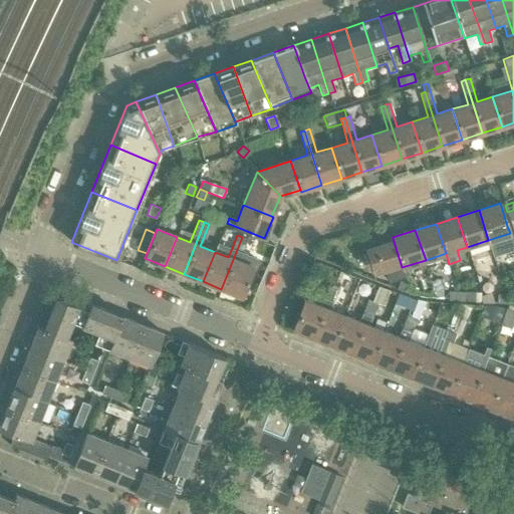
[(242,237),(221,289),(241,297),(253,267),(238,261),(247,239),(242,237)]
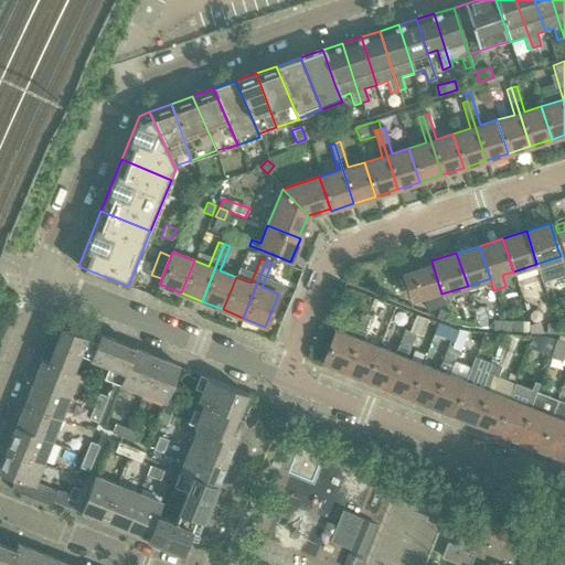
[(441,294),(433,265),(403,274),(404,278),(400,279),(405,295),(409,292),(412,302),(427,297),(428,300),(425,301),(428,310),(445,305),(441,294)]
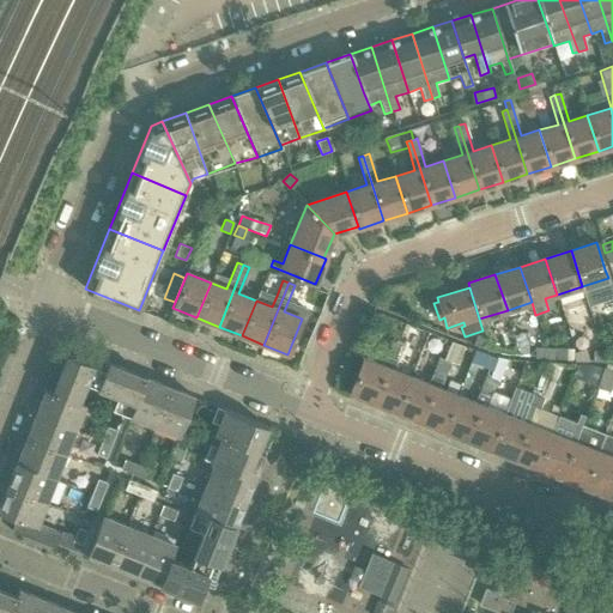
[(513,335),(519,353),(530,350),(525,332),(513,335)]
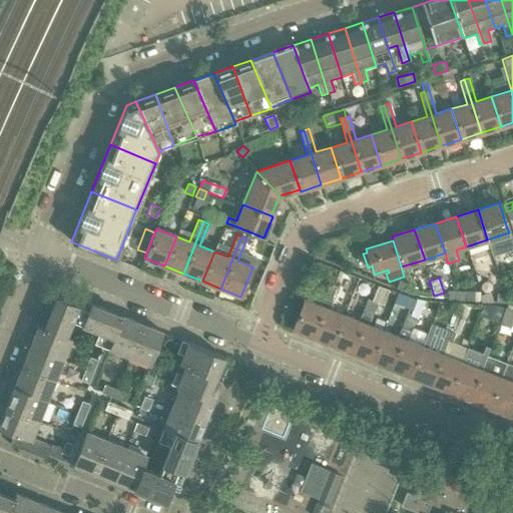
[(399,280),(395,288),(410,293),(414,285),(399,280)]
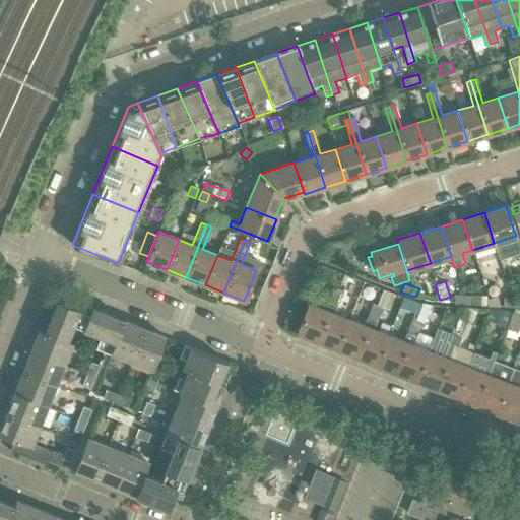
[(496,284),(485,288),(490,300),(500,297),(496,284)]
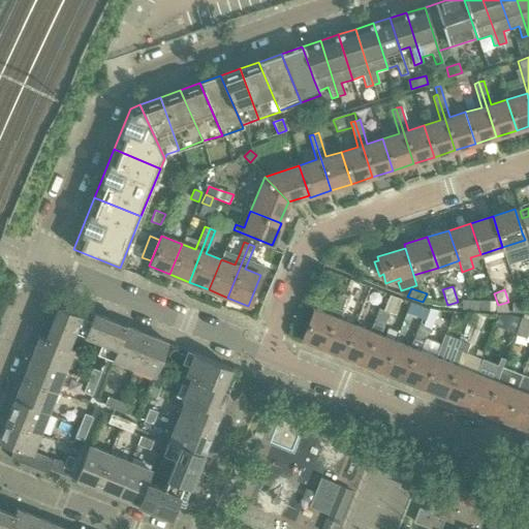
[(301,340),(322,348),(343,294),(338,292),(330,316),(313,309),(301,340)]
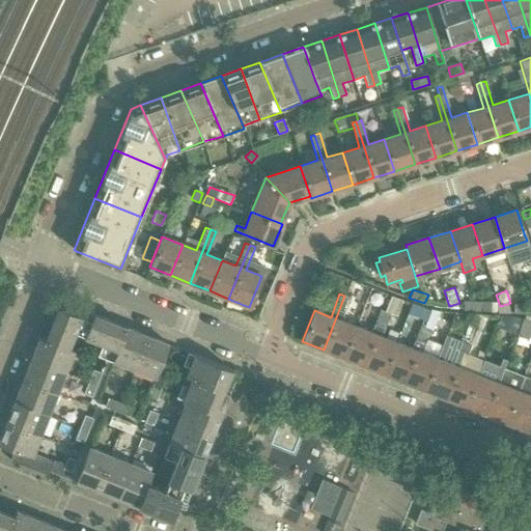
[(397,315),(403,298),(391,294),(385,311),(397,315)]
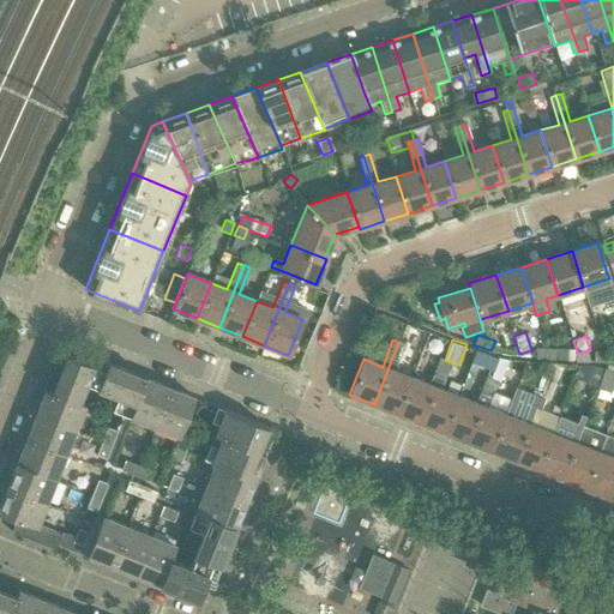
[(374,404),(397,413),(411,378),(393,371),(403,344),(398,342),(374,404)]
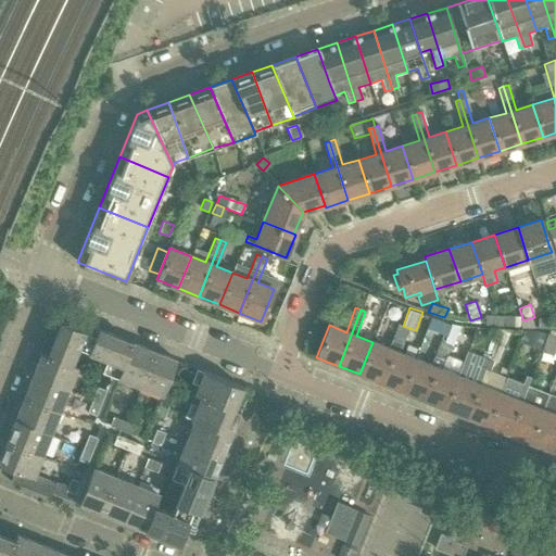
[(504,324),(504,315),(487,314),(485,324),(503,325),(504,324)]
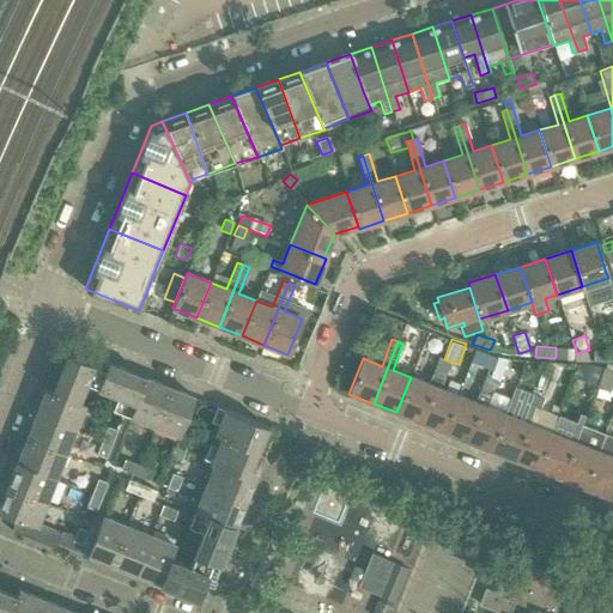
[(556,346),(556,347),(556,357),(565,358),(565,347),(556,346)]
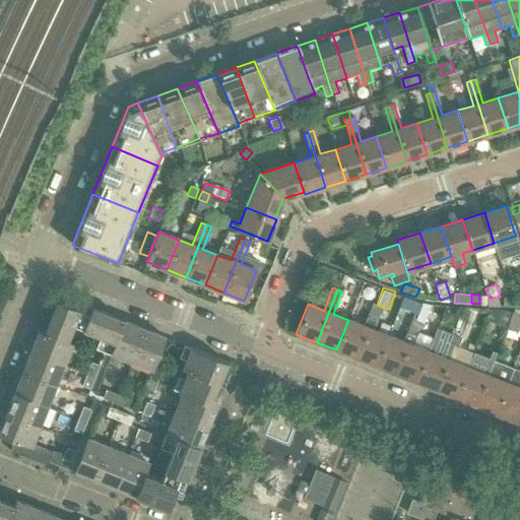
[(503,306),(511,307),(512,298),(503,297),(503,306)]
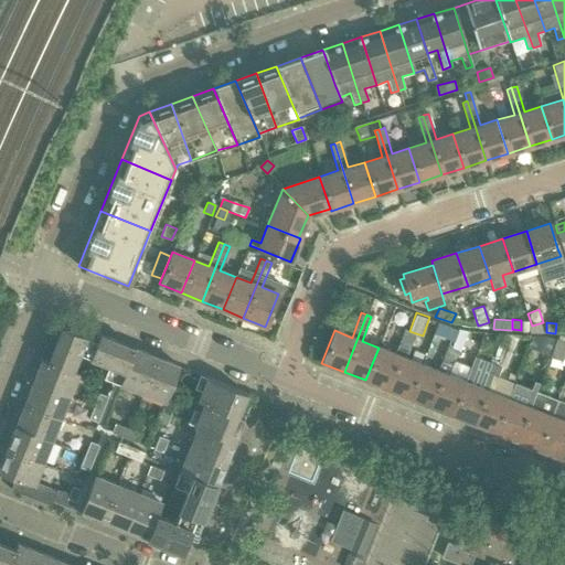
[(62,327),(48,361),(72,371),(78,353),(88,329),(85,328),(85,326),(78,323),(75,332),(62,327)]
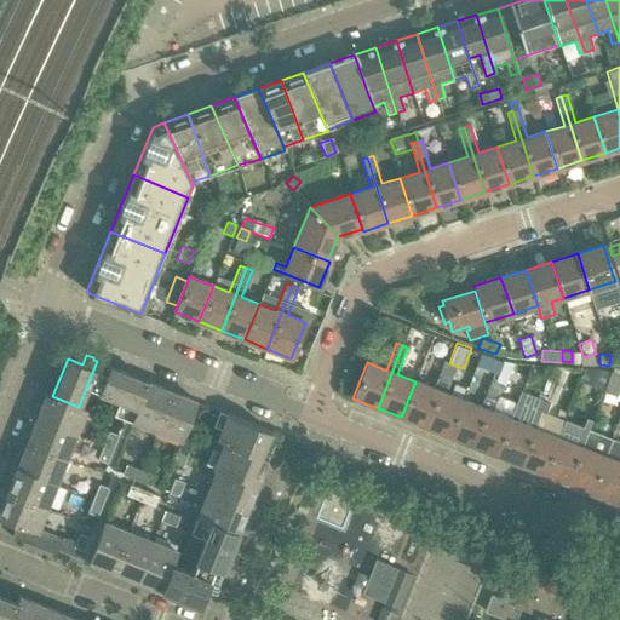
[(619,355),(610,355),(609,366),(619,366),(619,361),(619,355)]
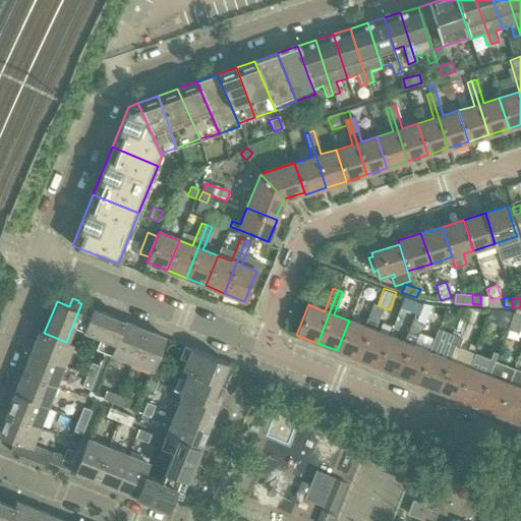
[(93,307),(81,303),(72,326),(101,337),(96,349),(110,354),(123,321),(92,308),(93,307)]
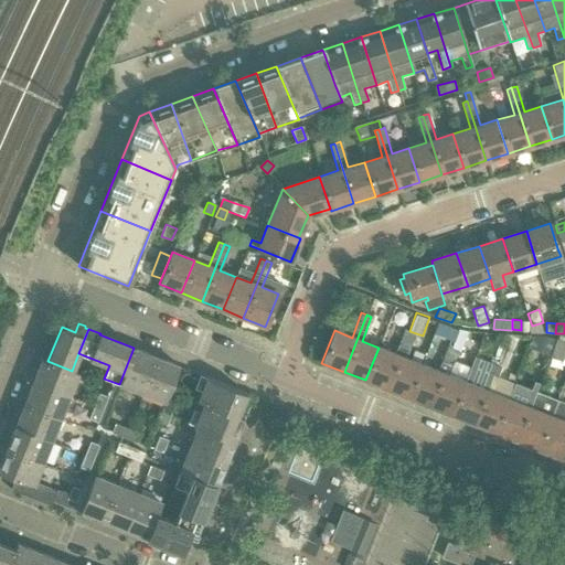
[(365,380),(386,388),(409,331),(404,329),(394,354),(379,348),(365,380)]
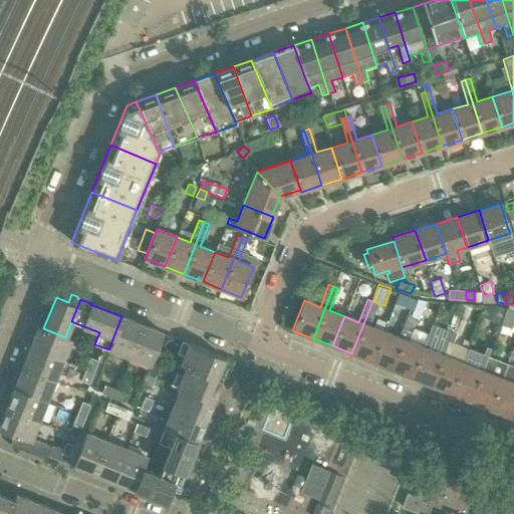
[(351,353),(372,361),(383,331),(367,325),(376,303),(372,301),(351,353)]
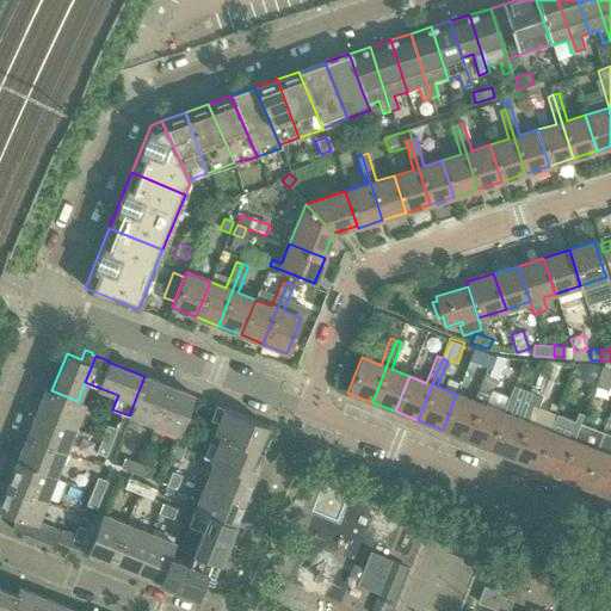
[(487,376),(489,377),(495,380),(498,380),(506,358),(495,358),(487,376)]
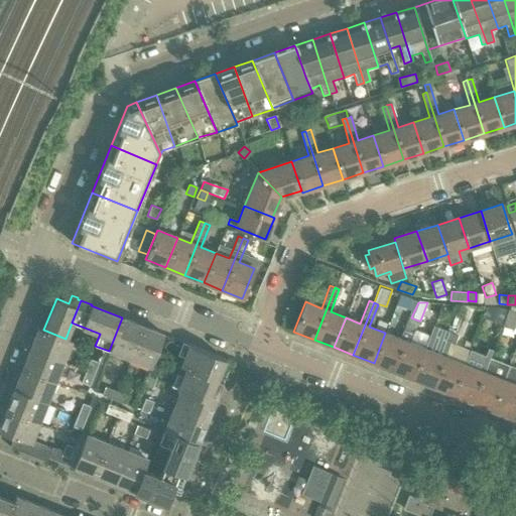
[(487,306),(486,307),(482,317),(501,325),(507,310),(497,307),(487,306)]
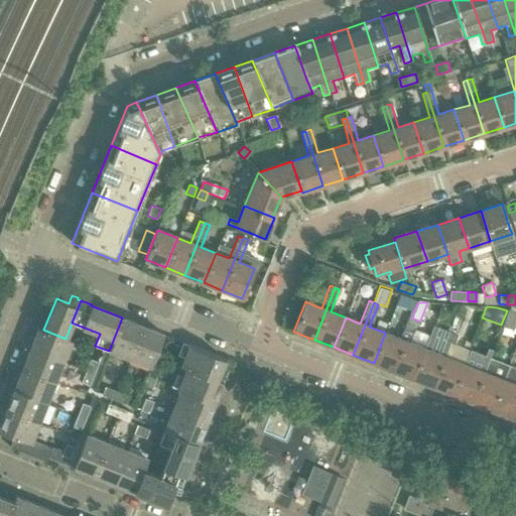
[(374,363),(393,370),(413,318),(411,317),(408,316),(400,339),(385,333),(374,363)]
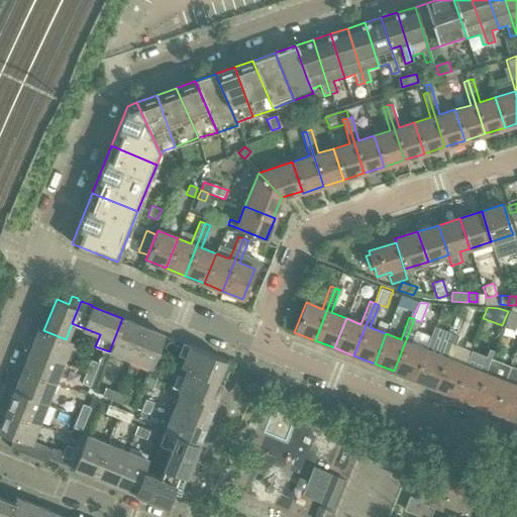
[(142,326),(122,318),(109,351),(130,359),(142,326)]
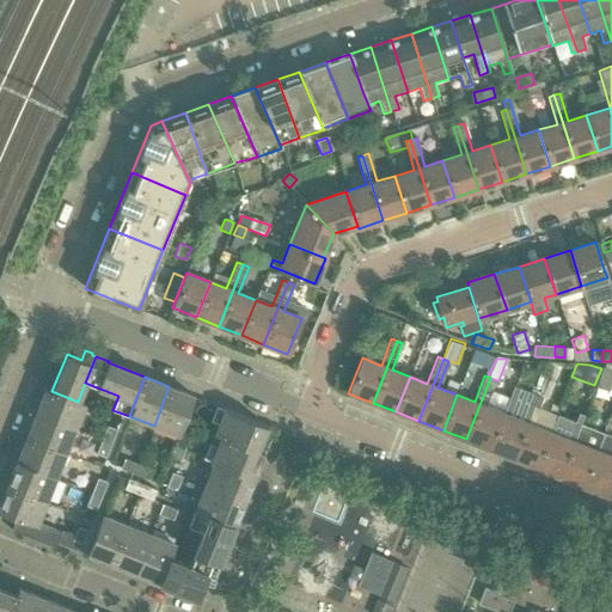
[(466,439),(490,450),(503,414),(485,407),(496,380),(490,378),(466,439)]
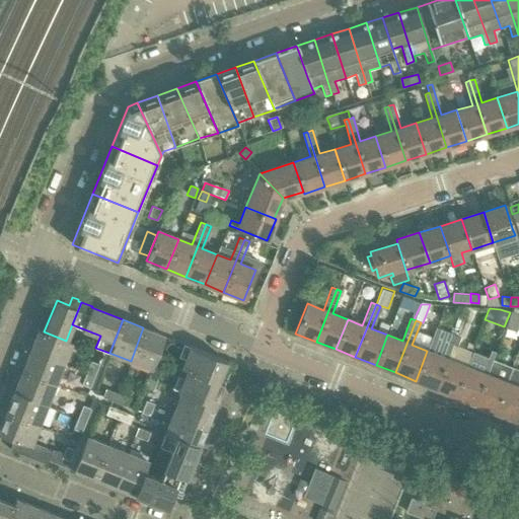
[(164,337),(143,327),(131,361),(152,369),(143,390),(151,393),(161,370),(153,367),(164,337)]
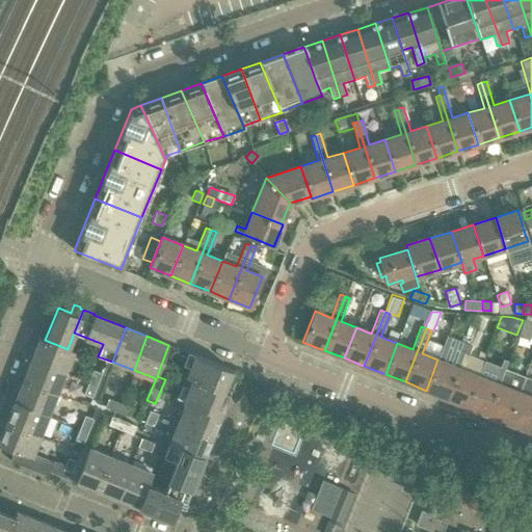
[(40,338),(31,358),(64,372),(74,351),(68,349),(45,340),(40,338)]
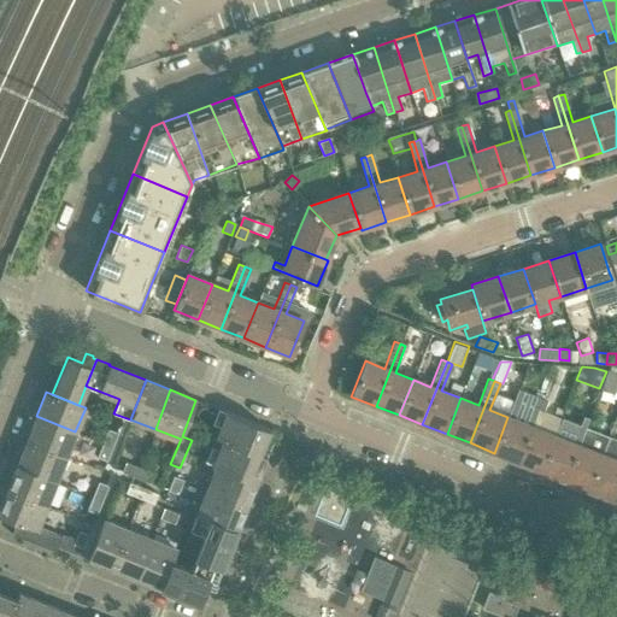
[(517,462),(541,400),(536,398),(526,424),(507,417),(494,453),(517,462)]
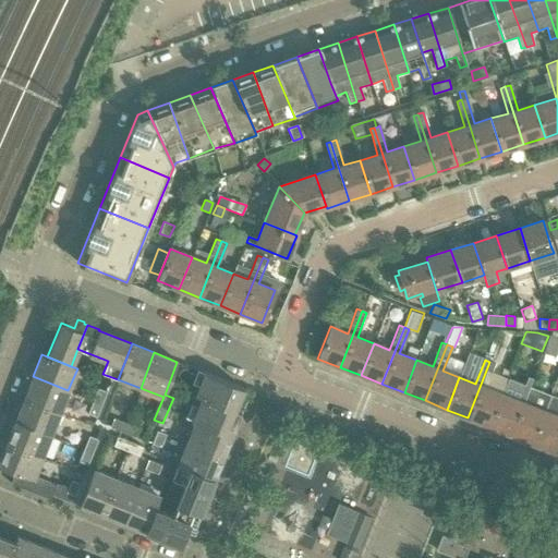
[(468,417),(488,426),(501,393),(485,387),(495,363),(489,362),(468,417)]
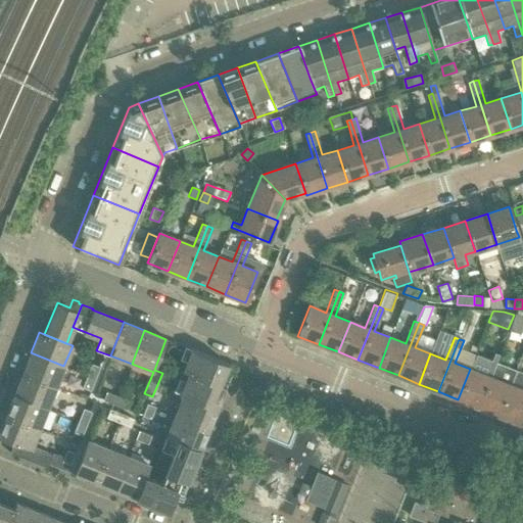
[(192,349),(186,366),(228,382),(231,374),(233,375),(235,368),(227,365),(227,364),(192,349)]
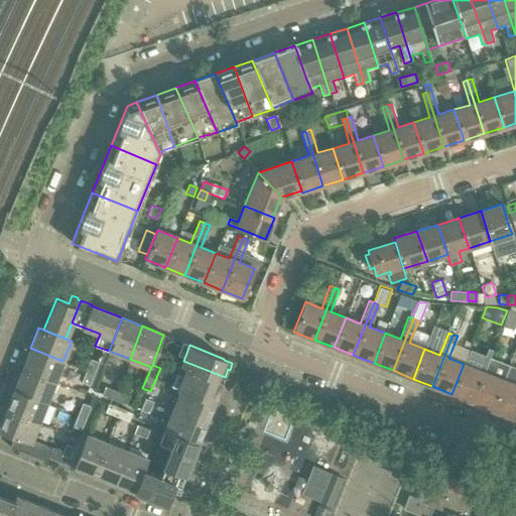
[(30,348),(22,369),(54,381),(62,361),(30,348)]
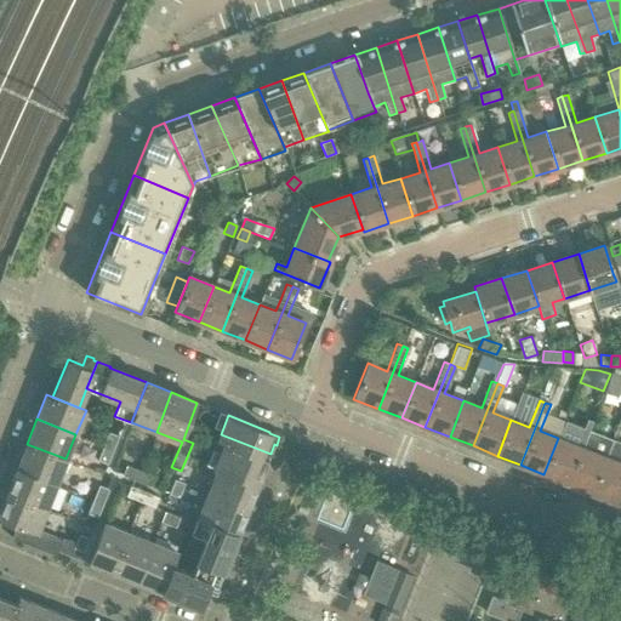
[(576,445),(558,438),(543,474),(568,484),(592,421),(587,419),(576,445)]
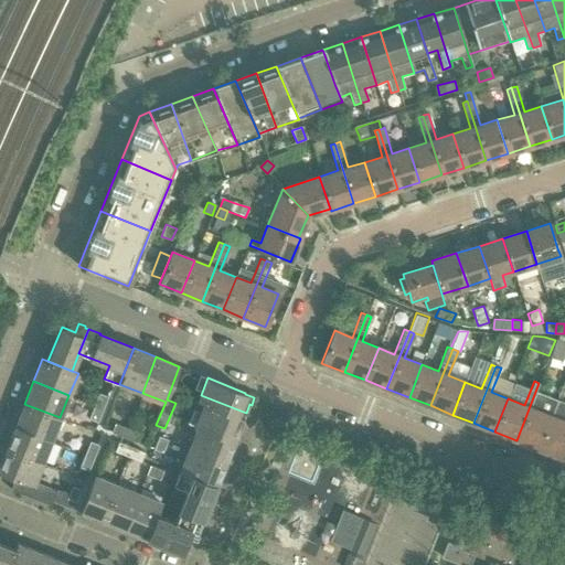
[(516,440),(539,448),(551,416),(534,409),(544,385),(539,383),(516,440)]
